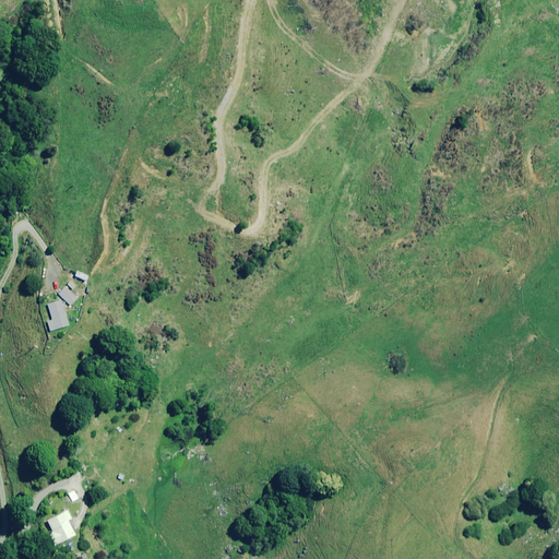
[(87,276),(75,271),(73,276),(85,282),(87,276)]
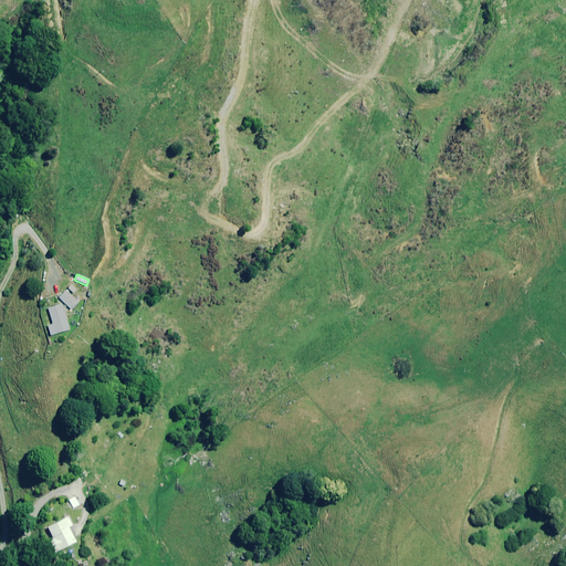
[(77,302),(65,290),(58,297),(70,310),(77,302)]
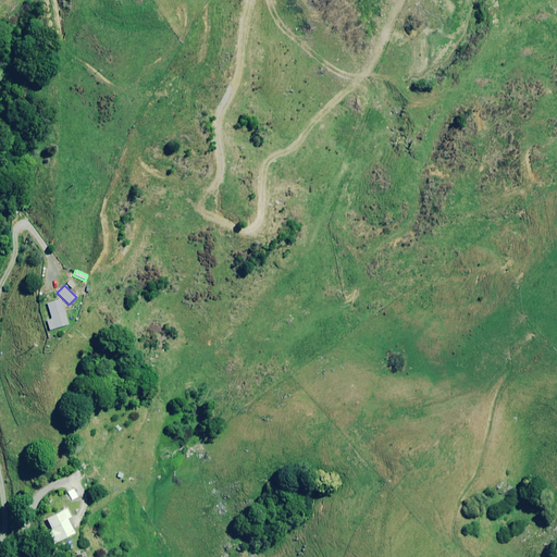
[(67,324),(59,298),(46,302),(51,319),(46,321),(49,330),(67,324)]
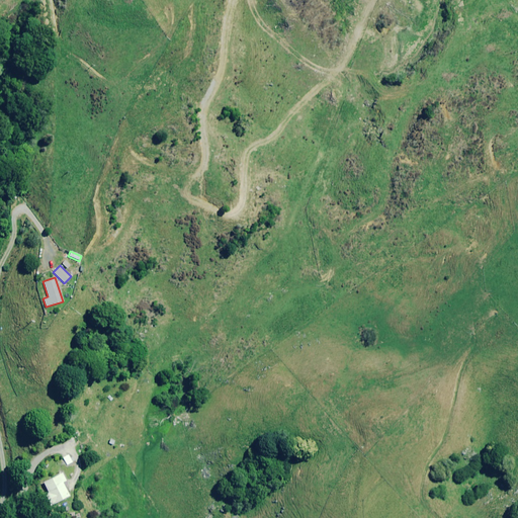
[(72,462),(68,454),(63,457),(67,465),(72,462)]
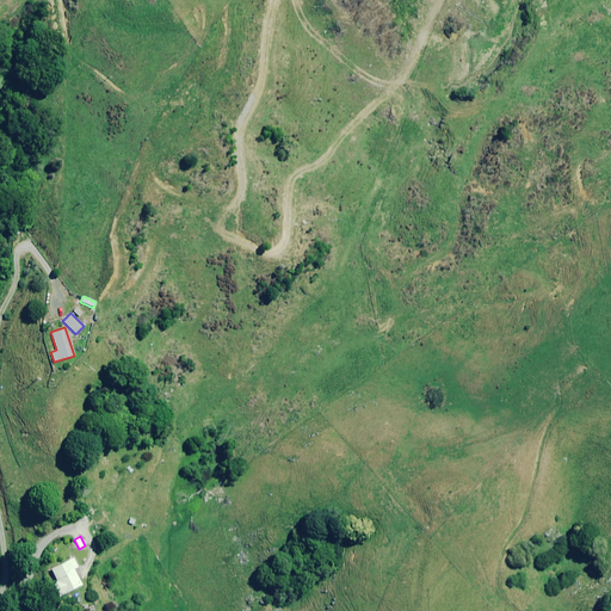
[(78,567),(72,557),(50,569),(56,581),(53,584),(59,597),(81,585),(73,569),(78,567)]
